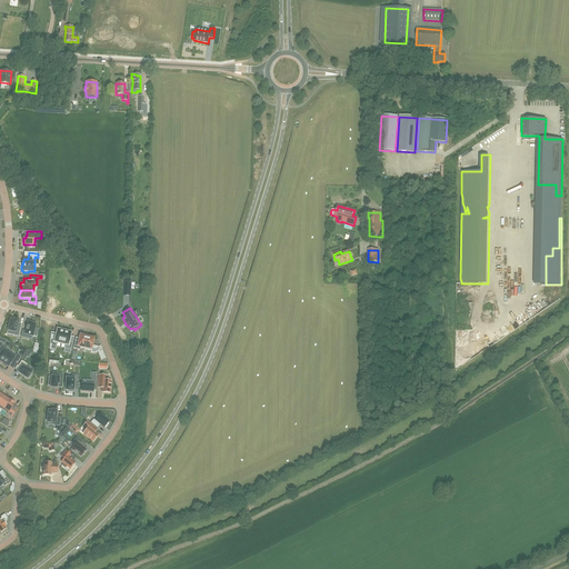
[(17,329),(18,323),(19,320),(15,319),(15,320),(10,319),(10,321),(8,331),(12,332),(12,336),(19,337),(20,330),(17,329)]
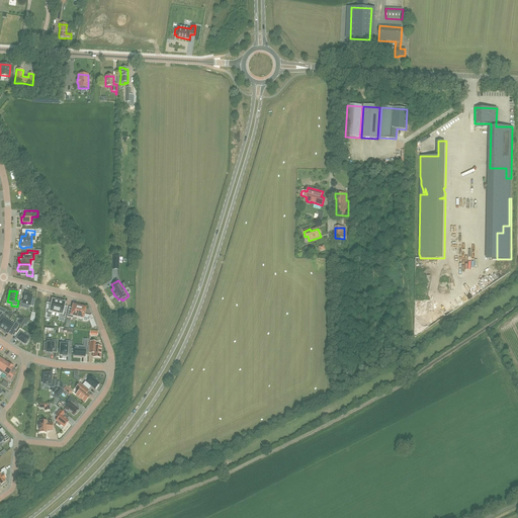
[(20,301),(19,307),(24,309),(25,306),(29,307),(29,306),(32,307),(34,299),(31,299),(32,296),(29,295),(29,294),(25,293),(24,297),(23,300),(24,300),(23,301),(20,301)]
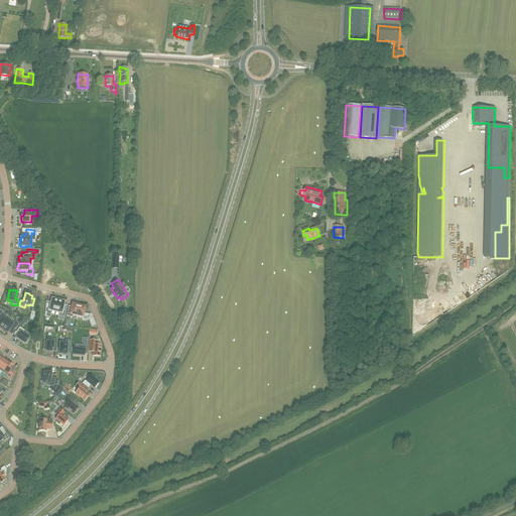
[(51,311),(55,312),(58,300),(56,299),(56,298),(52,298),(52,299),(51,298),(50,302),(49,307),(45,306),(44,313),(50,314),(51,311)]
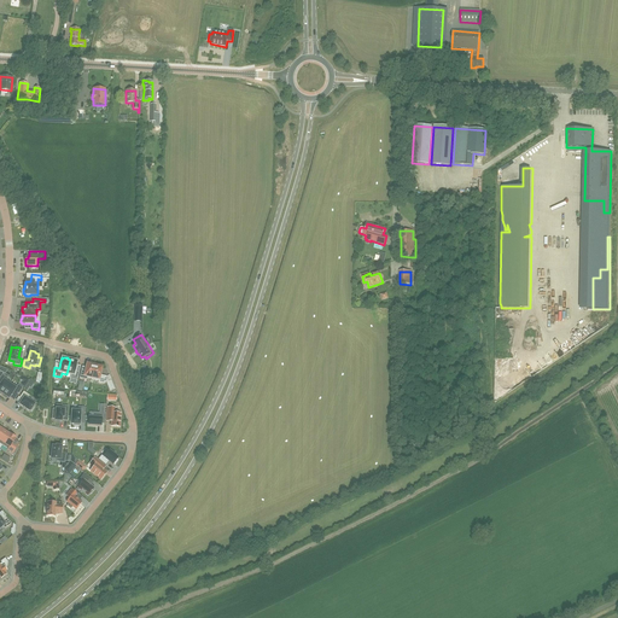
[(73,360),(70,360),(66,374),(71,374),(70,379),(77,382),(79,372),(75,372),(76,365),(77,361),(76,361),(77,360),(73,359),(73,360)]
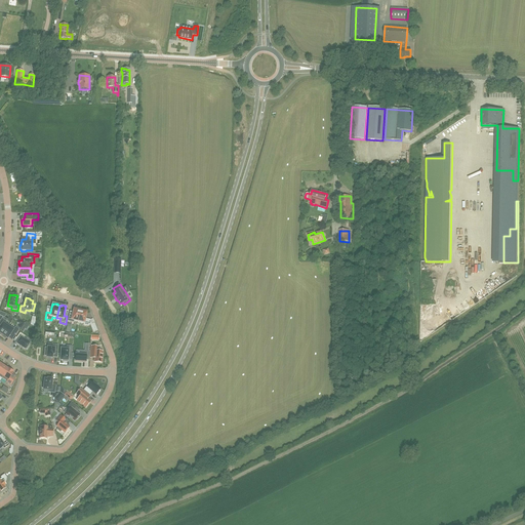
[(74,309),(73,312),(73,315),(69,315),(68,320),(68,321),(74,323),(74,321),(77,322),(78,322),(80,311),(79,311),(79,310),(75,309),(75,310),(74,309)]
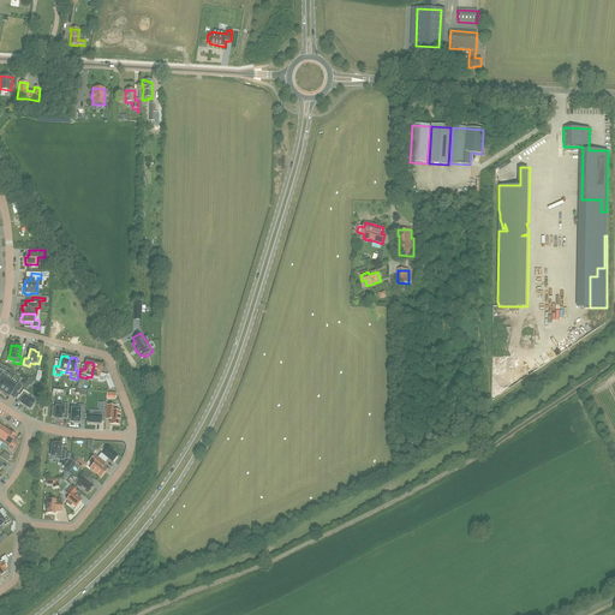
[(91,377),(90,377),(90,378),(97,380),(97,382),(102,382),(106,381),(108,380),(106,375),(101,377),(101,375),(100,375),(100,374),(102,365),(100,365),(101,364),(96,363),(95,364),(94,364),(91,377)]
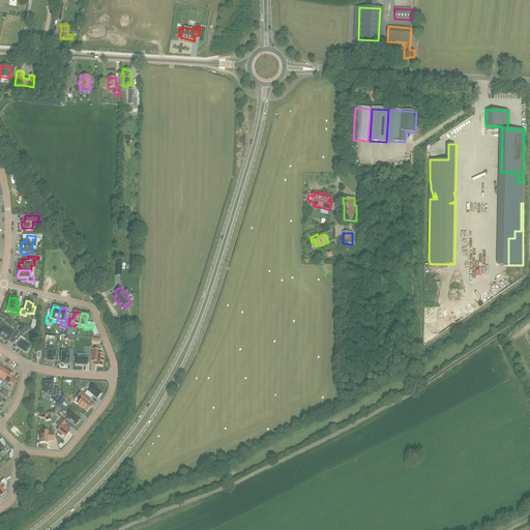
[(0,328),(1,329),(0,329),(0,337),(0,339),(1,337),(2,339),(8,328),(5,326),(7,324),(2,321),(0,323),(0,328)]
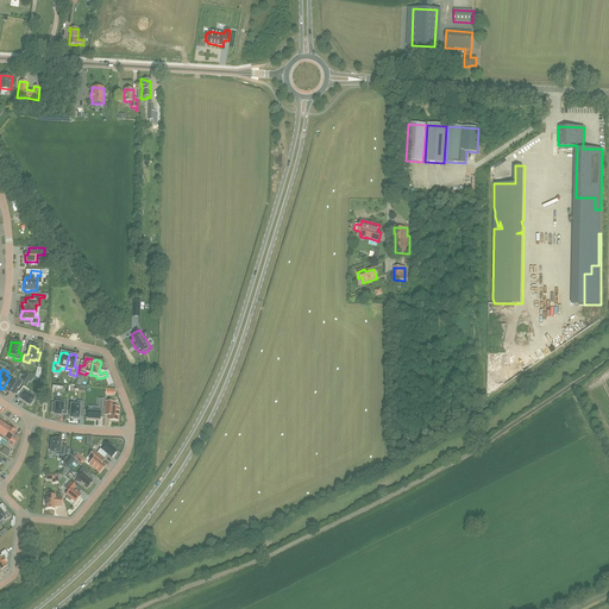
[(20,380),(24,382),(30,375),(22,371),(19,375),(24,376),(20,380)]
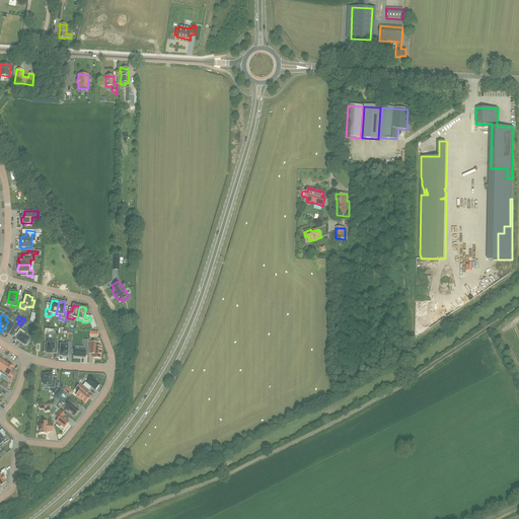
[(11,329),(15,331),(19,325),(15,323),(13,325),(8,321),(2,331),(3,332),(2,334),(6,336),(6,335),(7,336),(8,335),(11,329)]
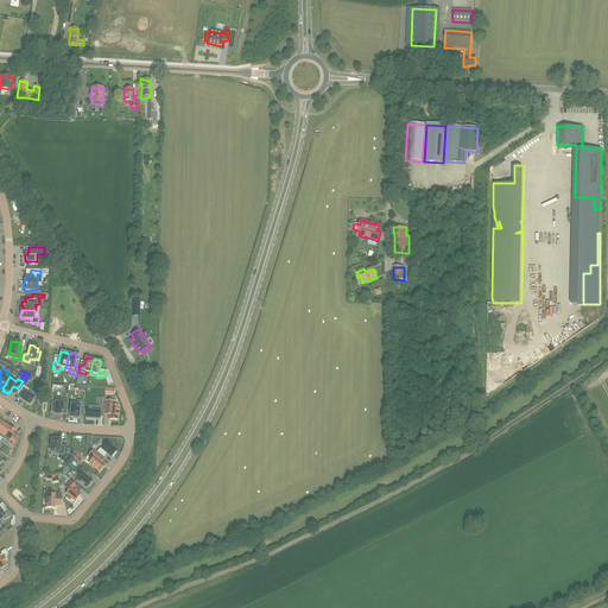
[(19,398),(30,405),(30,404),(31,405),(33,400),(32,400),(35,398),(27,393),(30,390),(23,385),(19,391),(23,393),(19,398)]
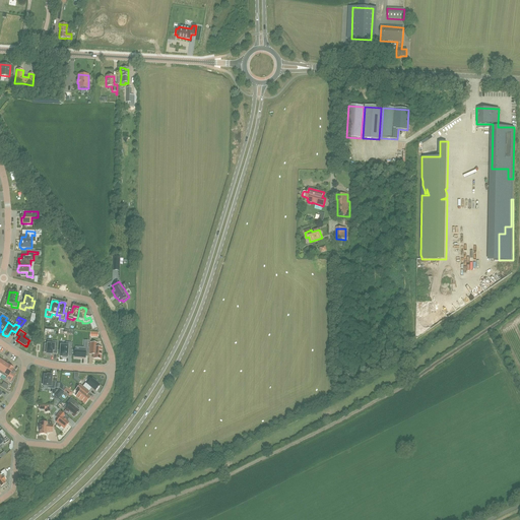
[(75,353),(74,359),(85,359),(85,356),(86,348),(87,348),(88,341),(84,340),(83,347),(83,349),(80,349),(79,351),(75,351),(75,353)]
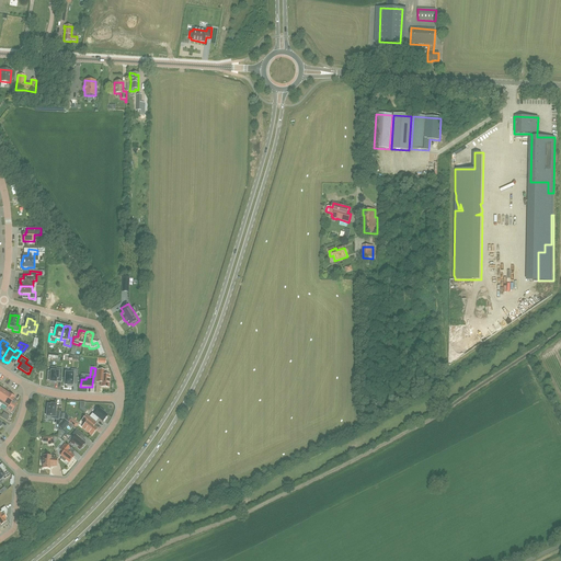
[(47,371),(47,380),(49,380),(49,382),(50,382),(50,384),(55,384),(55,382),(56,382),(56,379),(61,379),(61,378),(63,369),(56,368),(56,371),(50,370),(50,371),(47,371)]
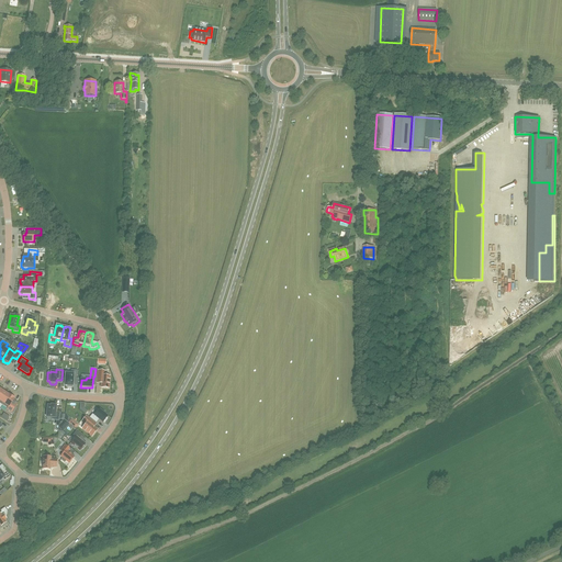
[(65,379),(64,385),(68,386),(67,388),(71,388),(71,386),(72,386),(72,384),(72,378),(76,378),(77,371),(70,370),(70,374),(65,373),(65,379)]
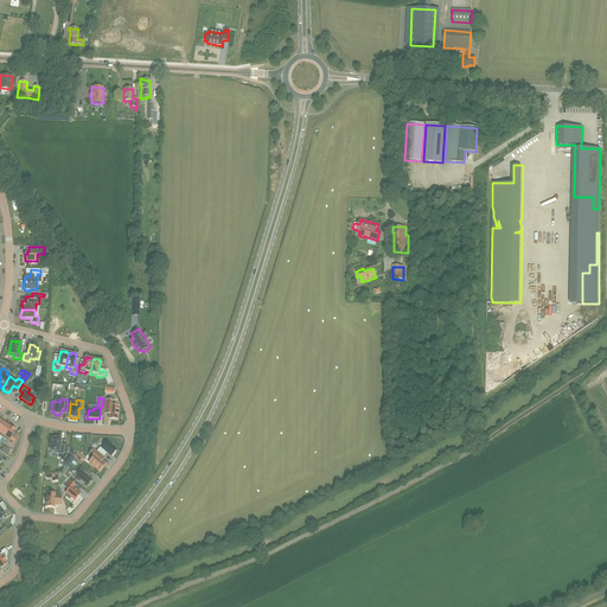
[(103,414),(109,415),(109,419),(117,420),(119,407),(113,407),(114,401),(104,401),(103,407),(103,414)]
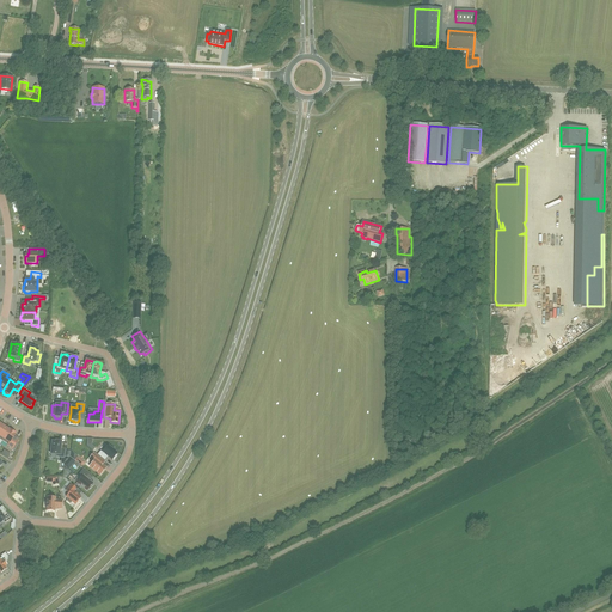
[(10,430),(2,441),(8,446),(7,446),(14,451),(18,442),(18,441),(13,438),(16,435),(16,434),(10,430)]
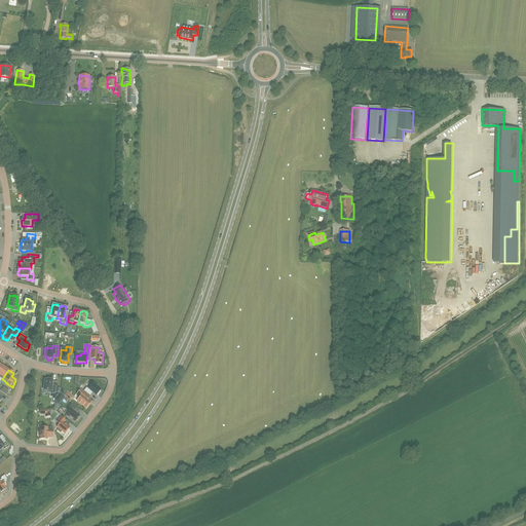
[(43,385),(42,389),(43,389),(43,390),(48,391),(47,393),(50,393),(50,397),(52,397),(51,403),(54,404),(59,404),(63,399),(65,397),(61,392),(55,392),(55,387),(57,386),(52,386),(51,385),(52,381),(52,380),(48,379),(47,380),(44,380),(44,385),(43,385)]
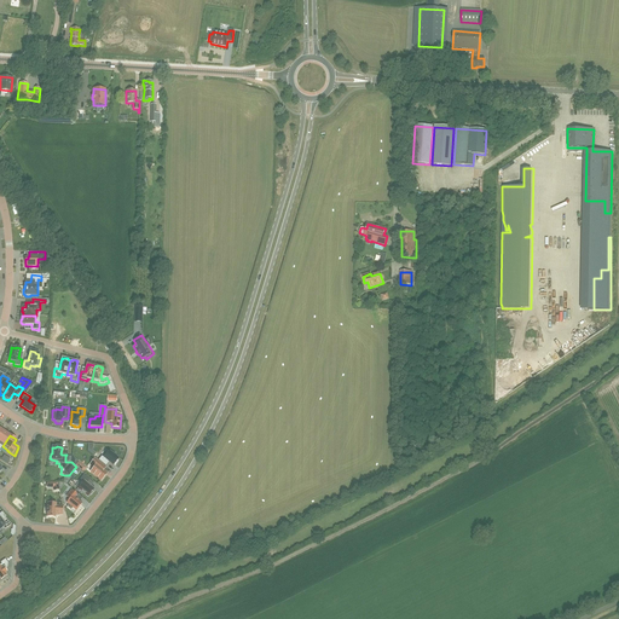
[(102,456),(98,461),(105,467),(109,463),(113,466),(114,464),(115,466),(119,461),(117,461),(119,460),(108,451),(103,457),(102,456)]
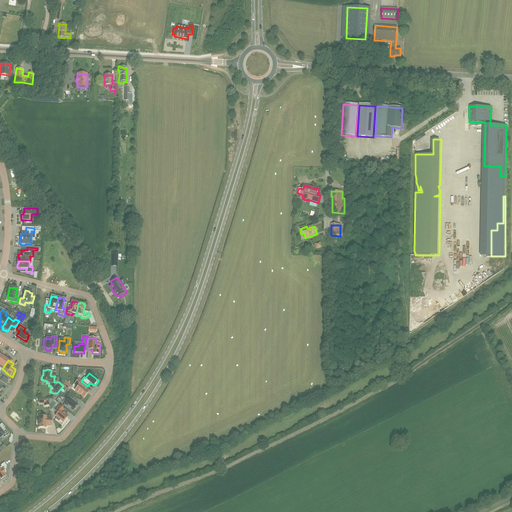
[(59,377),(59,382),(63,386),(66,389),(68,391),(71,387),(59,377)]
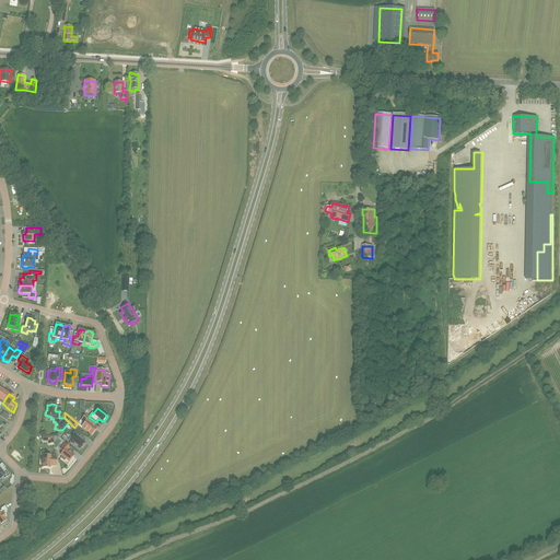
[(95,423),(91,419),(85,416),(81,420),(85,423),(82,427),(91,434),(92,434),(96,429),(93,426),(95,423)]
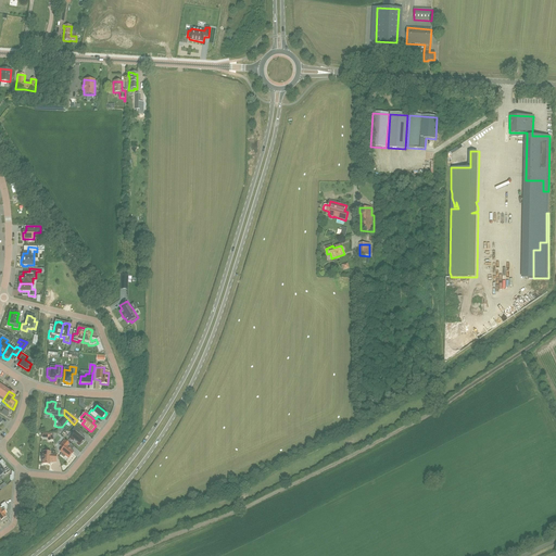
[(52,433),(53,440),(59,434),(61,436),(65,429),(62,427),(58,427),(58,433),(52,433)]
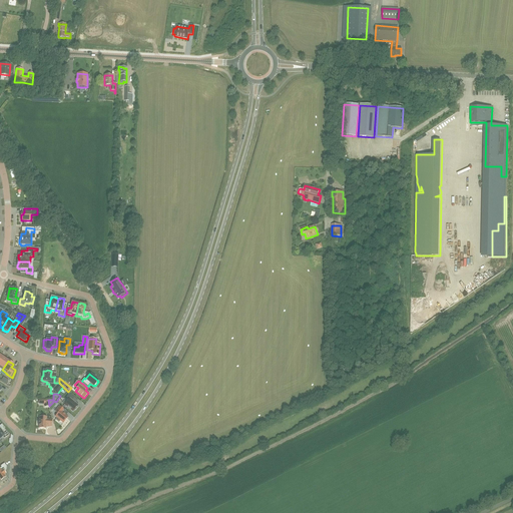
[(65,405),(63,407),(67,410),(68,408),(73,412),(74,410),(75,410),(78,407),(77,406),(75,404),(71,401),(74,398),(69,394),(67,397),(69,399),(65,405)]
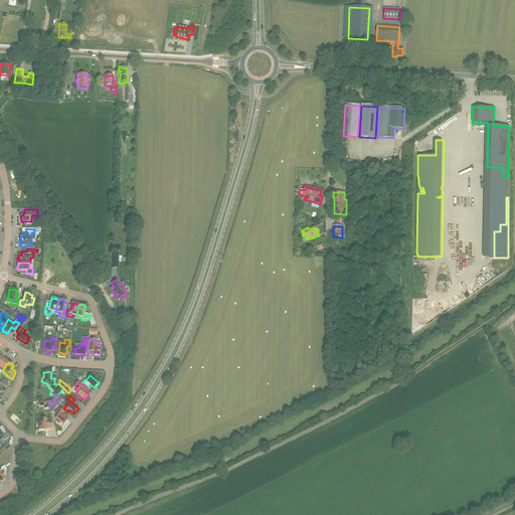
[(60,422),(63,424),(68,419),(66,417),(62,414),(64,411),(59,407),(55,413),(57,415),(55,418),(57,419),(55,421),(59,424),(60,422)]
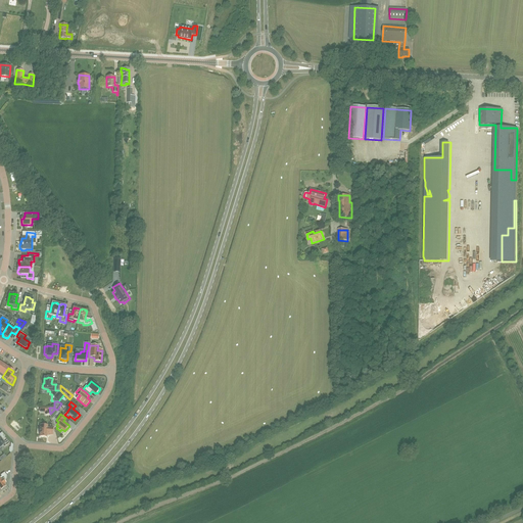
[(40,425),(40,428),(39,434),(40,434),(40,437),(46,438),(46,435),(52,435),(53,427),(47,427),(47,426),(40,425)]
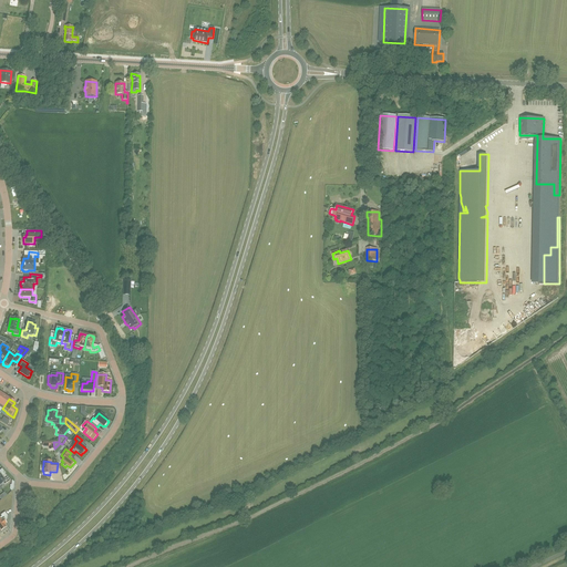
[(0,484),(2,483),(4,485),(10,481),(4,474),(1,477),(0,475),(0,484)]
